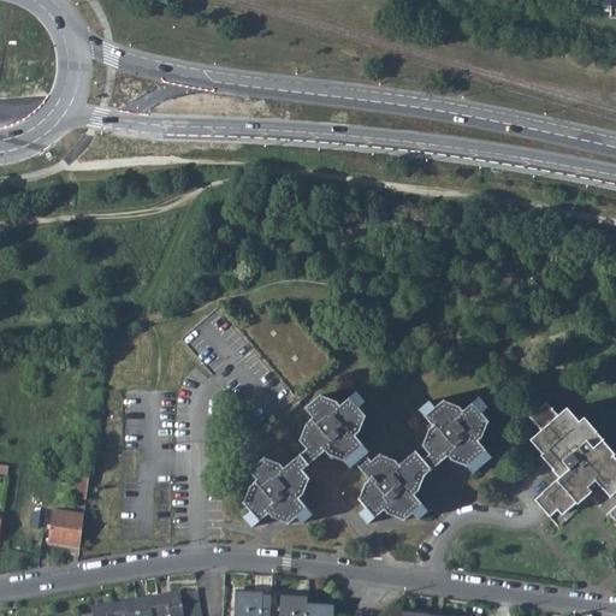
[(223,304),(184,336),(214,372),(221,380),(229,389),(265,432),(274,424),(282,418),(289,412),(302,401),(296,394),(335,362),(291,309),(279,319),(270,307),(243,329),(223,304)]
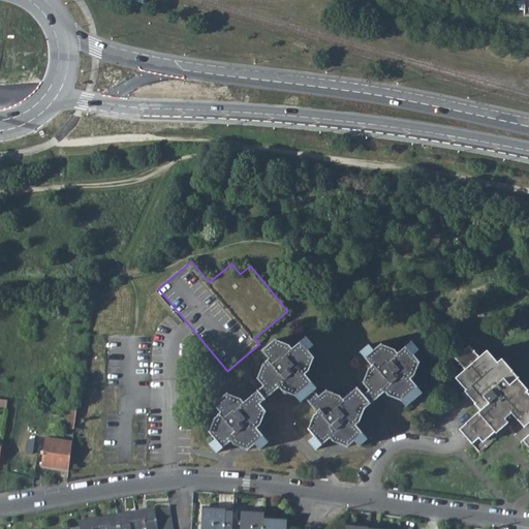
[(313,414),(309,429),(314,436),(309,440),(316,448),(330,438),(333,441),(346,446),(353,441),(358,446),(367,438),(355,424),(358,423),(360,422),(363,411),(364,407),(368,404),(373,400),(384,391),(386,394),(400,399),(403,403),(404,405),(410,401),(422,392),(411,379),(409,377),(413,374),(414,372),(418,361),(415,356),(412,352),(415,350),(418,348),(411,339),(410,338),(407,341),(395,350),(393,347),(379,343),(372,348),(368,343),(359,350),(370,365),(367,367),(362,381),(368,389),(365,391),(362,394),(355,386),(343,397),(341,395),(329,390),(322,394),(320,391),(307,374),(310,371),(315,356),(310,350),(315,346),(307,337),(293,348),(289,344),(277,340),(265,350),(271,359),(263,364),(258,377),(265,384),(260,387),(258,390),(244,401),(242,398),(227,393),(215,403),(221,411),(215,416),(210,430),(216,438),(215,439),(211,442),(215,447),(218,452),(231,441),(232,440),(235,443),(249,448),(250,447),(256,443),(260,447),(265,444),(269,441),(267,438),(258,427),(261,424),(262,424),(265,418),(267,410),(266,408),(260,403),(267,399),(269,397),(281,386),(284,390),(297,395),(302,401),(306,398),(308,401),(317,411),(313,414)]
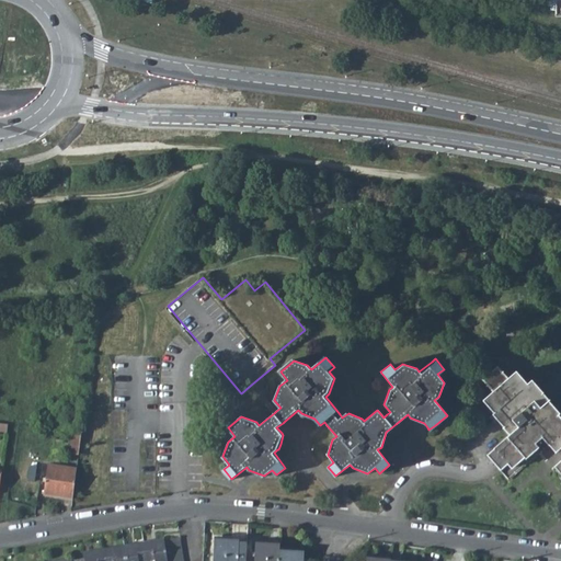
[(493,373),(478,386),(488,398),(478,404),(490,419),(489,420),(499,432),(497,433),(504,441),(483,457),(492,468),(504,483),(537,457),(546,467),(560,485),(558,487),(560,490),(560,422),(556,416),(551,420),(542,409),(544,408),(536,398),(535,399),(525,388),(521,391),(510,378),(502,385),(493,373)]
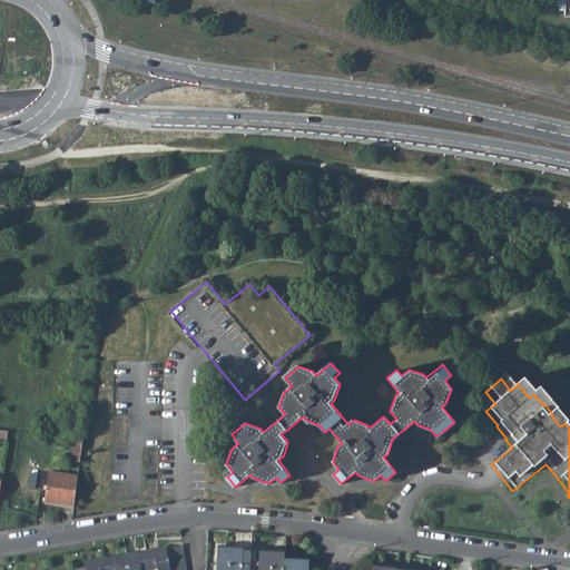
[(69,461),(80,463),(84,440),(77,440),(71,439),(69,461)]
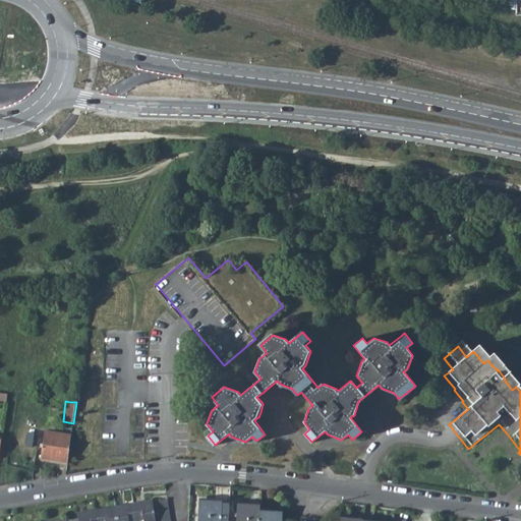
[(57,418),(50,417),(49,427),(55,428),(57,418)]
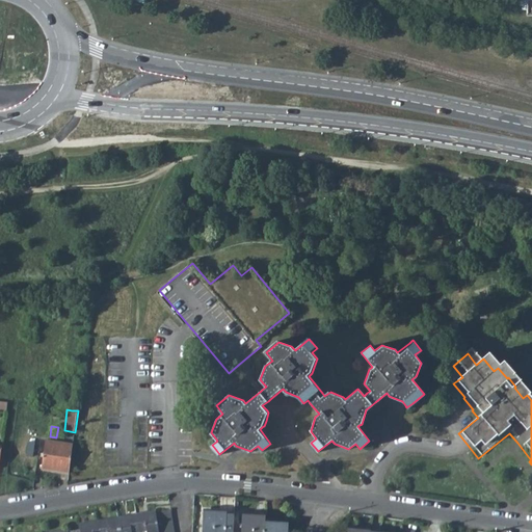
[(73,444),(47,440),(42,469),(69,472),(73,444)]
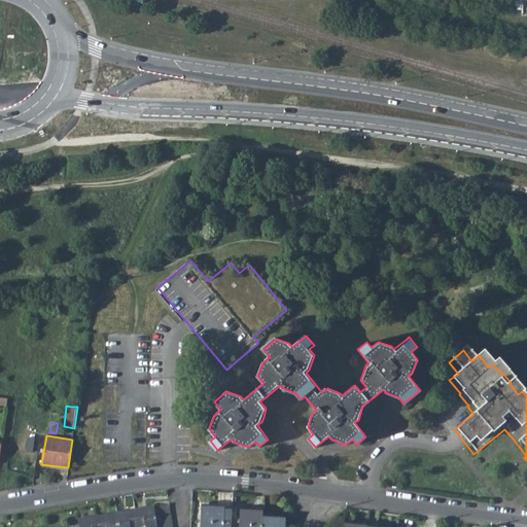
[(171,514),(170,505),(155,508),(156,517),(171,514)]
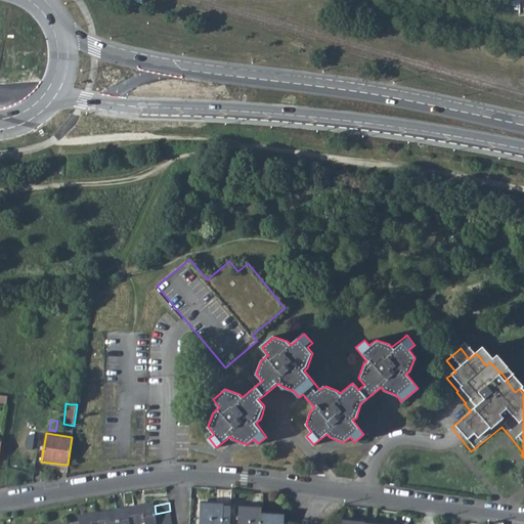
[(202,503),(200,523),(230,523),(232,507),(225,506),(225,504),(202,503)]
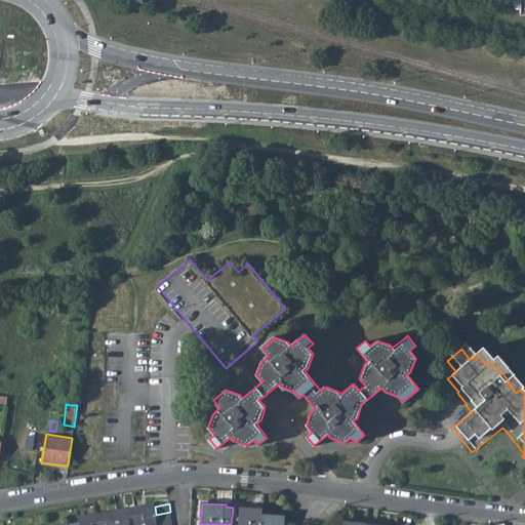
[(136,510),(138,524),(157,524),(157,522),(156,515),(155,507),(136,510)]
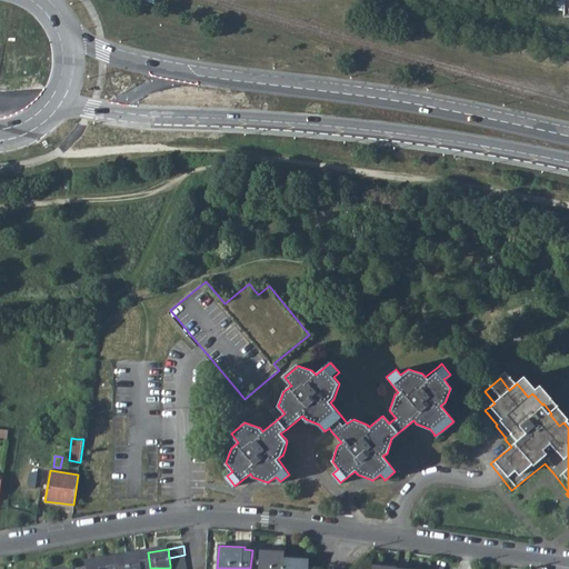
[(286,550),(262,549),(259,568),(283,568),(286,557),(286,550)]
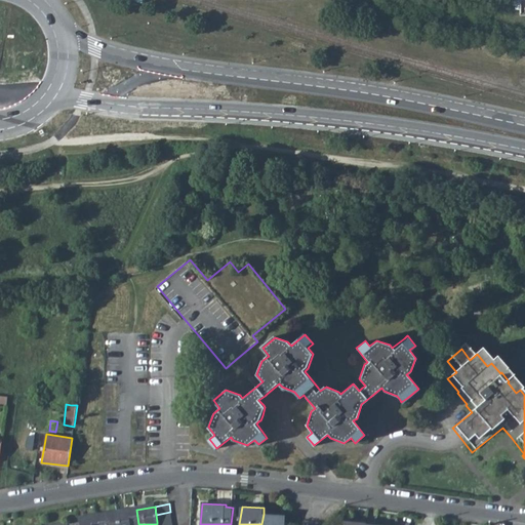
[(118,513),(119,524),(138,524),(136,510),(118,513)]
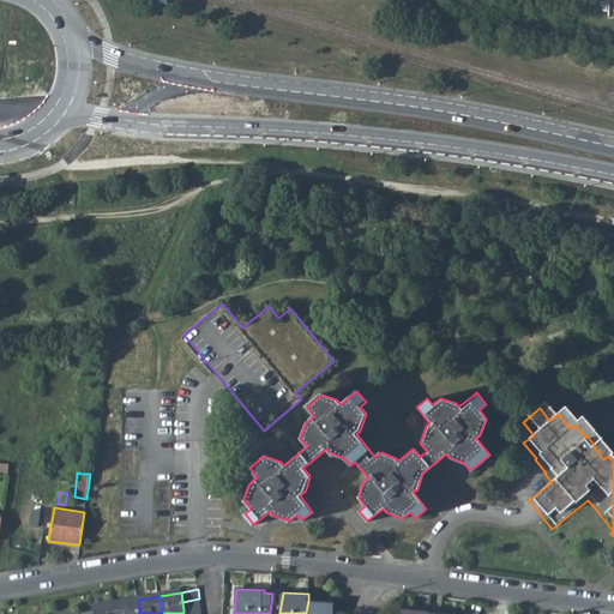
[(184,611),(200,608),(199,599),(182,602),(184,611)]
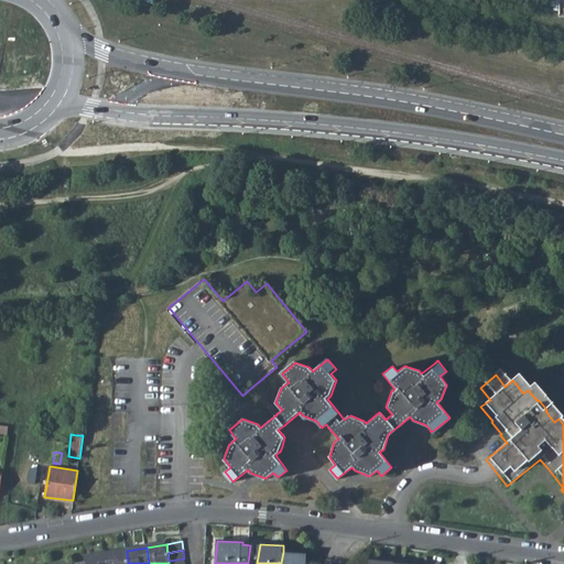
[(128,563),(127,551),(107,554),(108,563),(128,563)]
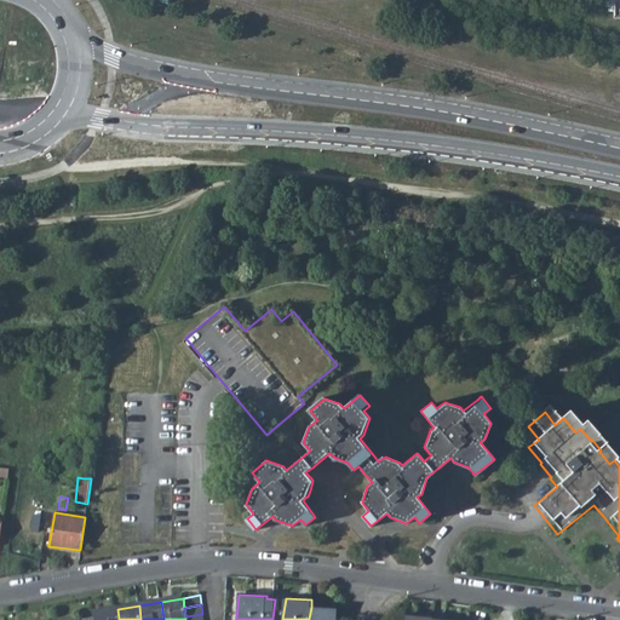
[(337,619),(338,609),(311,607),(309,619),(337,619)]
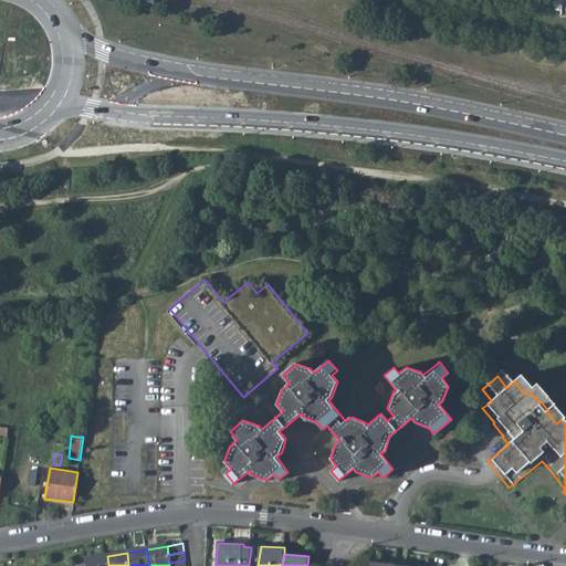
[(108,565),(107,556),(85,559),(85,565),(108,565)]
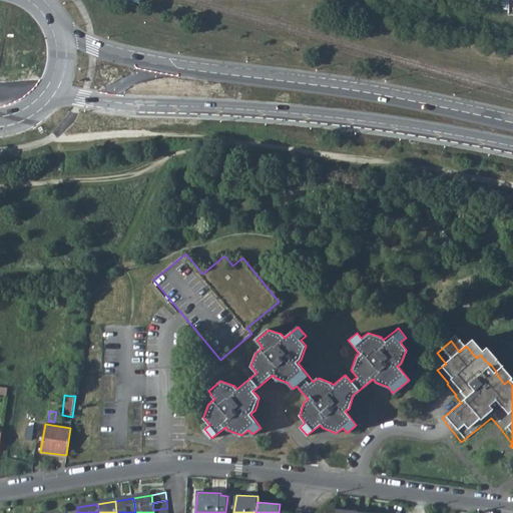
All buildings are outlined.
